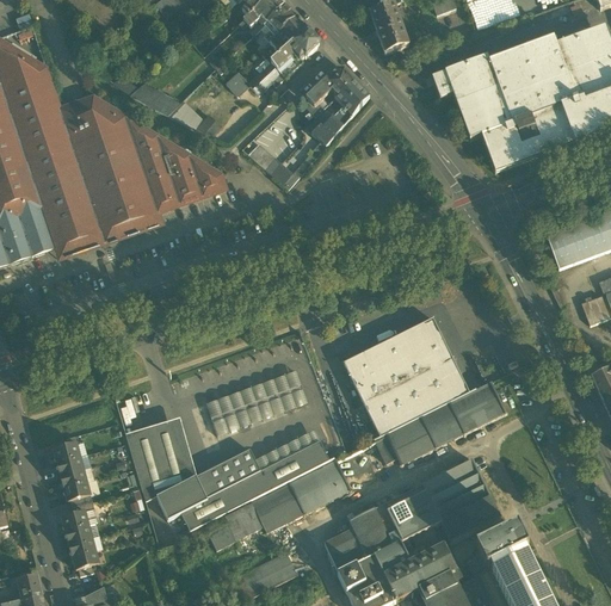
[(159,0),(154,4),(164,14),(181,0),(159,0)]
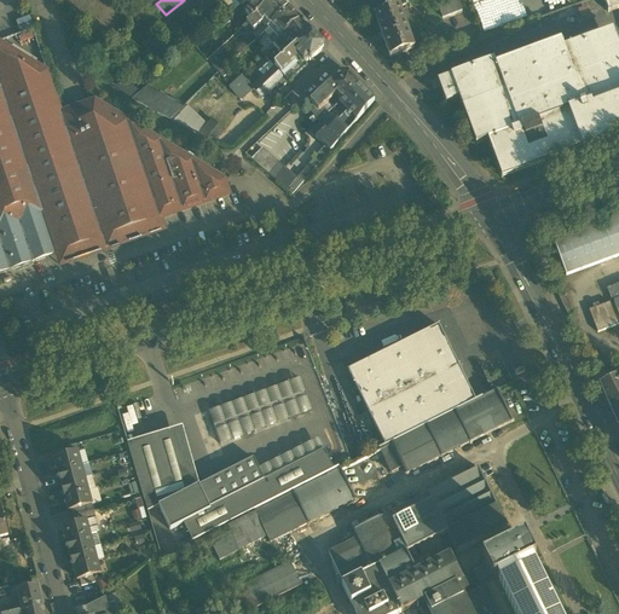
[(268,18),(271,21),(289,4),(285,0),(267,0),(252,15),(242,23),(247,28),(252,23),(254,25),(265,15),(268,18)]
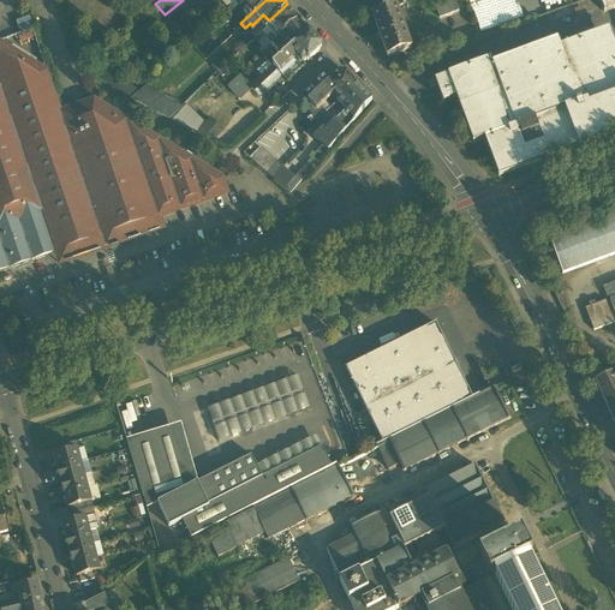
[(244,9),(250,15),(266,0),(252,0),(252,1),(244,9)]
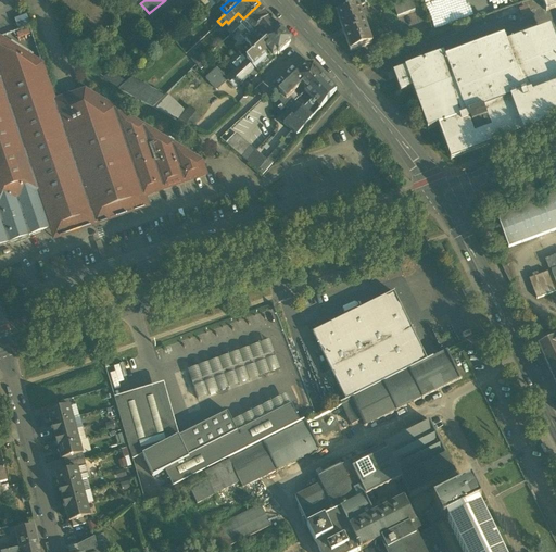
[(396,0),(393,1),(397,13),(416,7),(414,0),(396,0)]
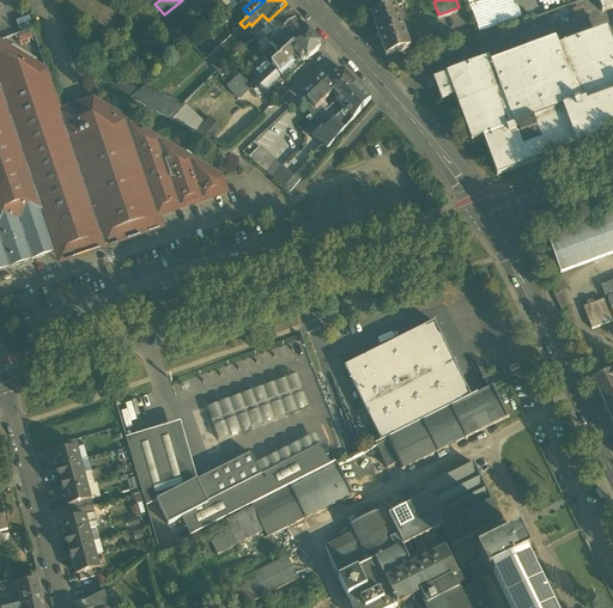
[(371,12),(387,53),(411,44),(395,2),(371,12)]
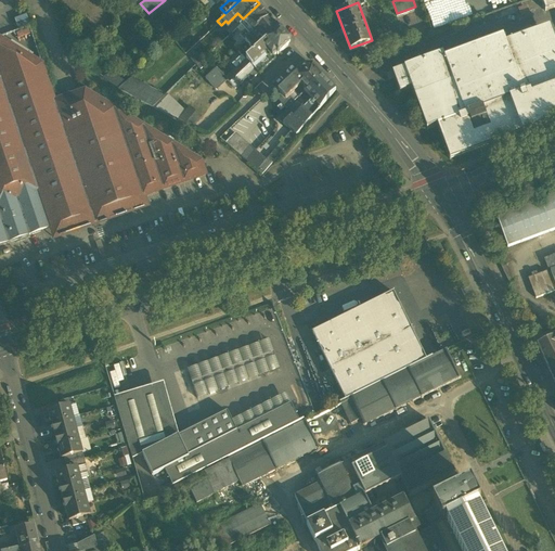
[(240,31),(246,38),(270,15),(259,3),(243,18),(247,24),(240,31)]
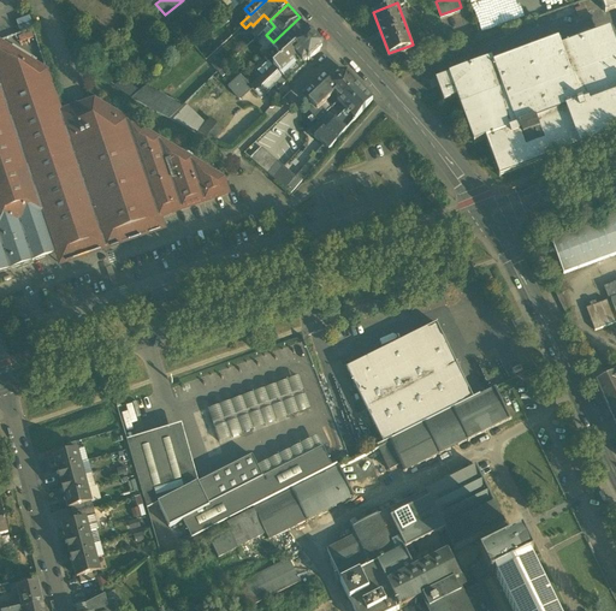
[(15,17),(18,27),(30,23),(27,12),(15,17)]
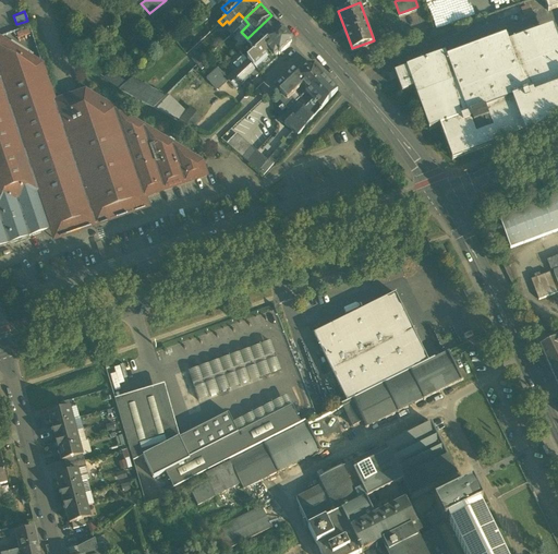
[(281,26),(271,15),(247,38),(252,44),(259,36),(258,35),(261,34),(266,39),(281,26)]
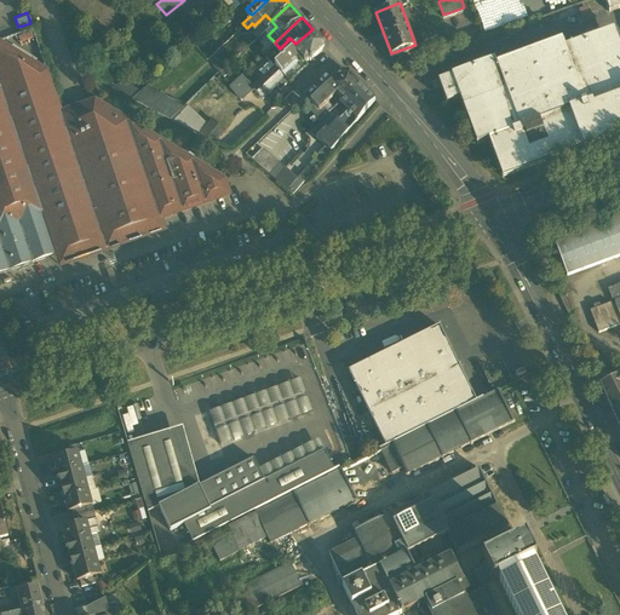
[(256,32),(257,34),(271,21),(269,18),(256,32)]
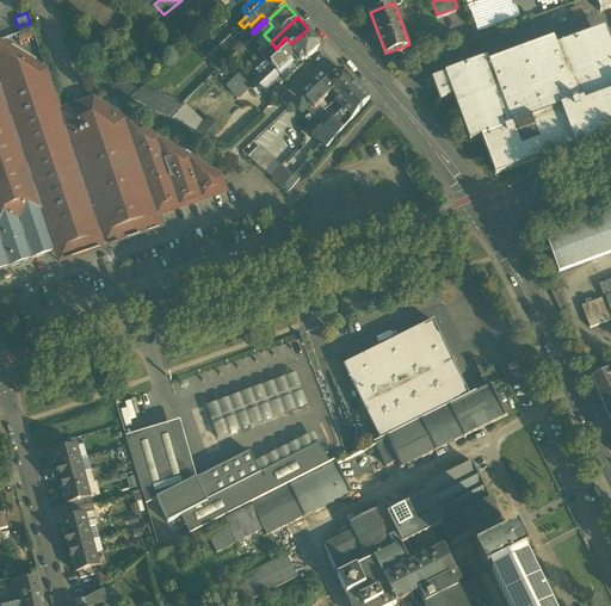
[(610,43),(604,25),(597,28),(610,67),(610,43)]
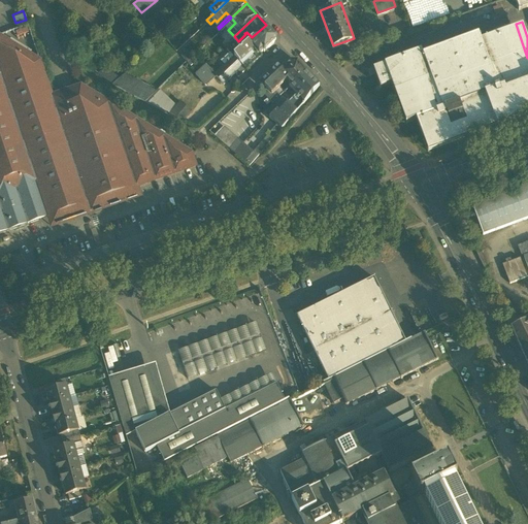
[(505,88),(527,78),(527,58),(516,24),(486,35),(504,85),(505,88)]
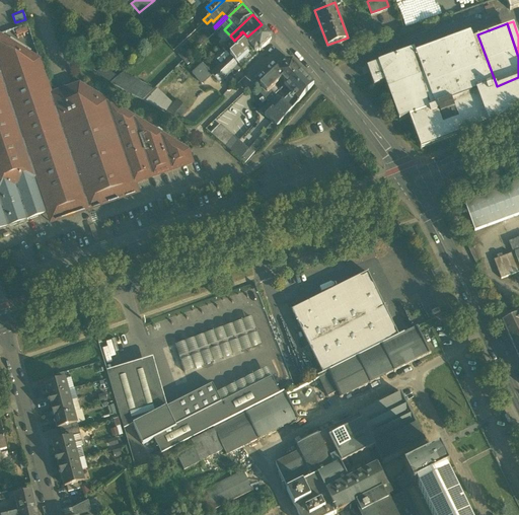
[(230,53),(236,59),(250,46),(254,51),(255,51),(258,48),(260,49),(270,40),(270,32),(262,24),(247,37),(230,53)]
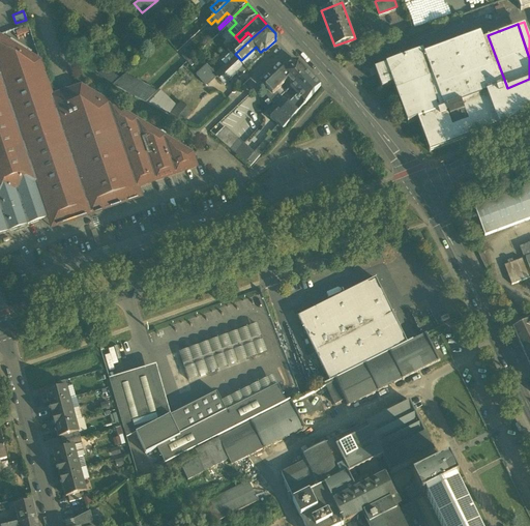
[(431,89),(435,87),(493,65),(482,37),(480,31),(424,52),(418,55),(431,89)]
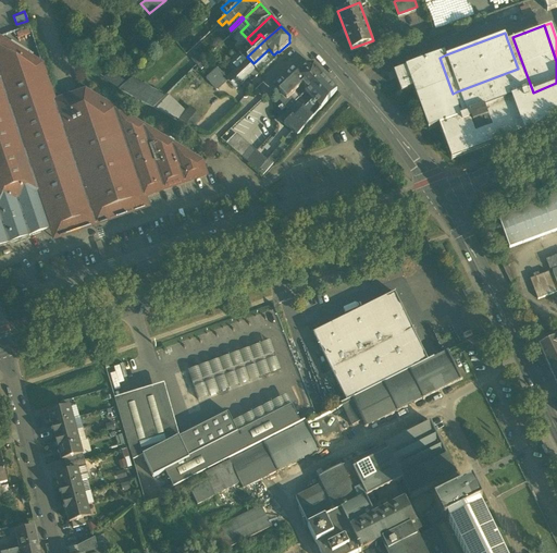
[(0,242),(51,224),(145,193),(207,172),(201,159),(85,87),(79,89),(84,102),(59,110),(54,98),(42,61),(0,35),(0,242)]
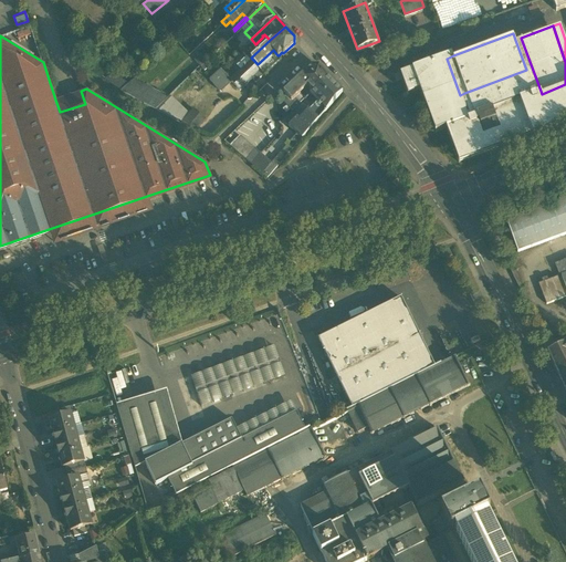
[(535,93),(541,91),(521,38),(515,40),(526,70),(534,92),(535,93)]
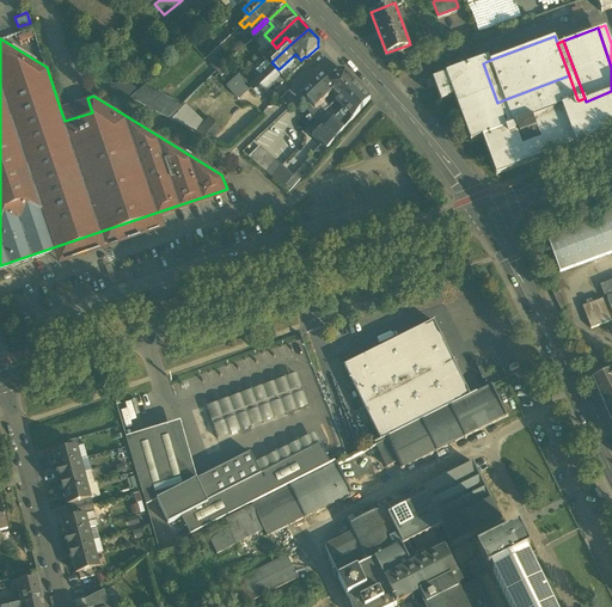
[(210,60),(216,67),(222,62),(216,54),(210,60)]
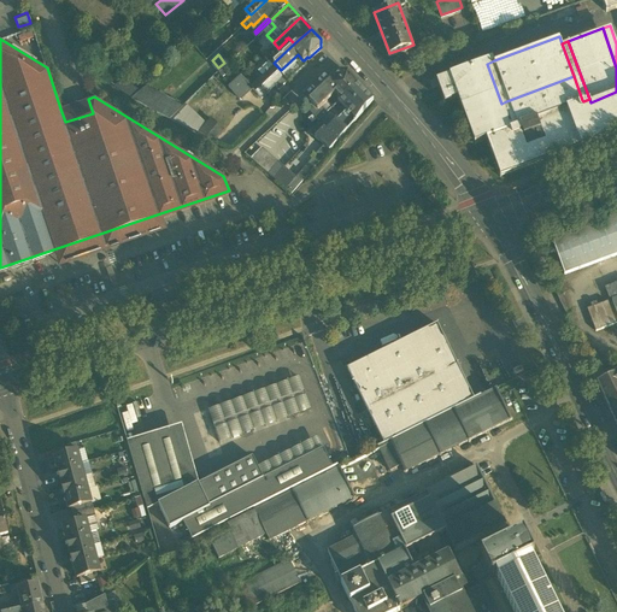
[(298,54),(281,70),(288,77),(288,78),(305,63),(304,60),(303,60),(298,54)]
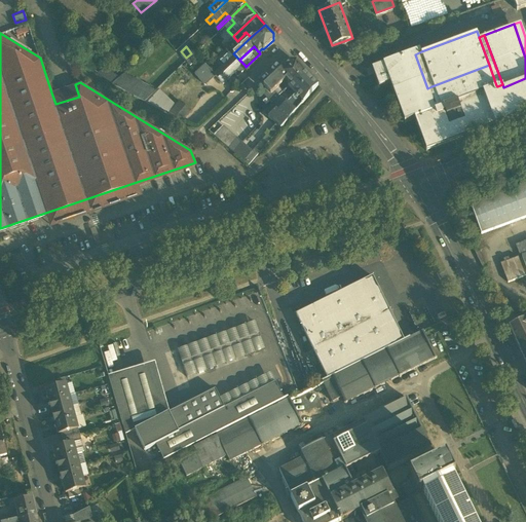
[(383,62),(372,66),(374,71),(379,84),(390,80),(405,119),(414,116),(426,148),(494,122),(483,90),(479,81),(436,98),(431,86),(427,88),(415,54),(421,51),(419,47),(413,49),(383,61),(383,62)]
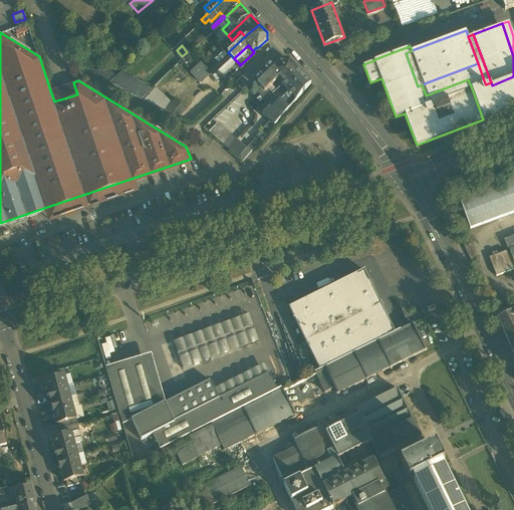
[(219,60),(228,52),(224,47),(215,55),(219,60)]
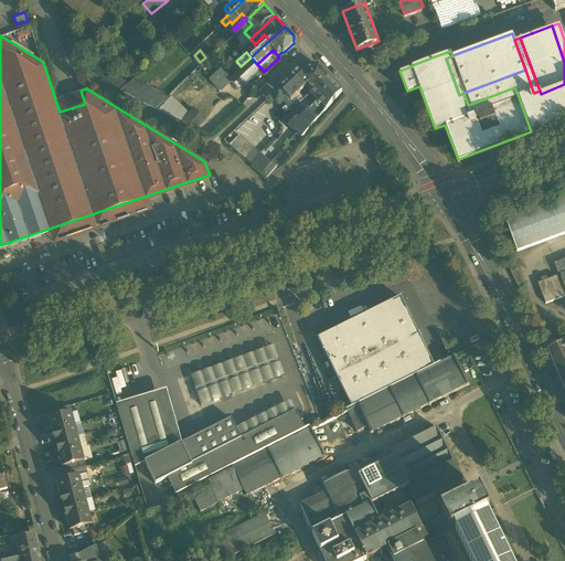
[(255,78),(264,71),(257,64),(251,57),(241,66),(231,76),(240,86),(252,75),(255,78)]
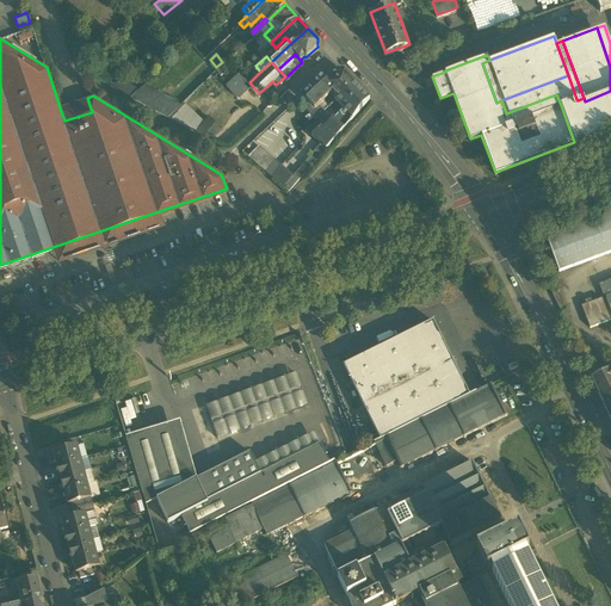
[(306,97),(315,105),(319,101),(323,97),(321,94),(327,88),(329,92),(332,90),(337,94),(355,79),(344,68),(335,67),(306,97)]
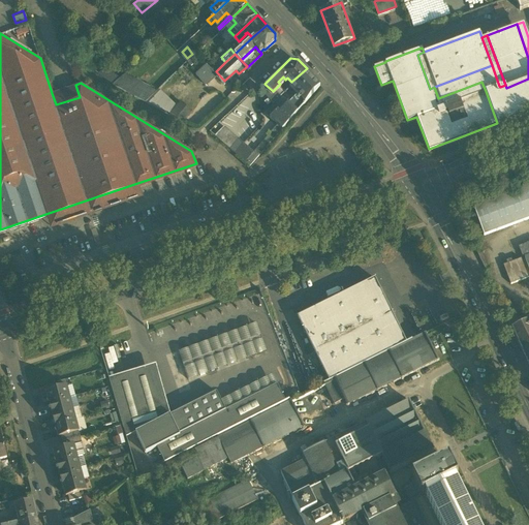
[(196,70),(206,82),(216,71),(207,61),(196,70)]
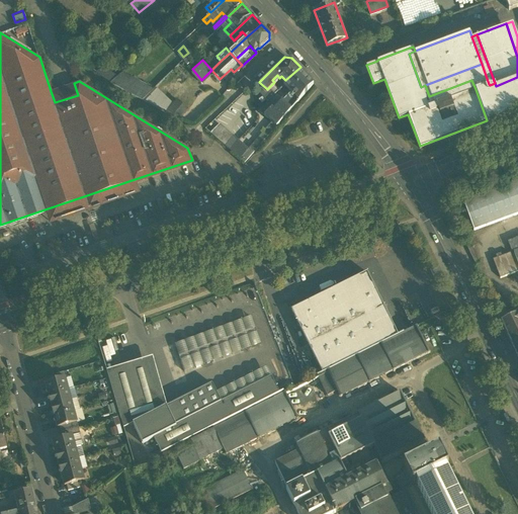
[(111,72),(107,77),(110,79),(117,73),(104,63),(101,65),(111,72)]
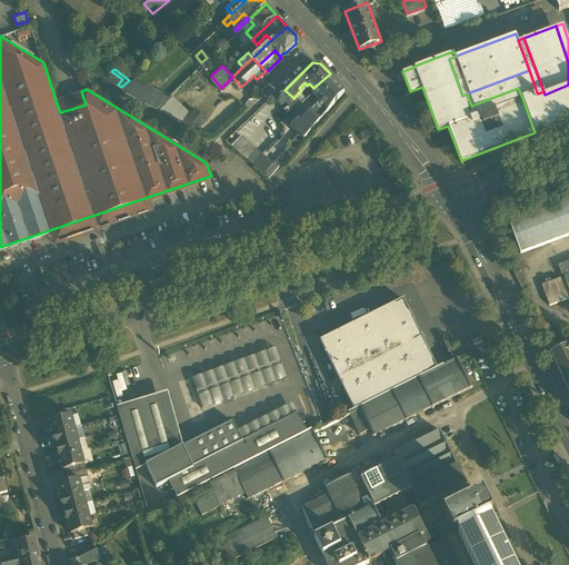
[(106,76),(118,85),(122,79),(111,71),(106,76)]
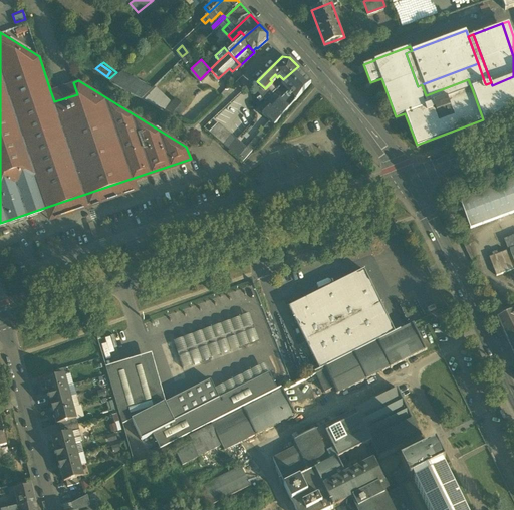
[(269,117),(274,121),(310,79),(298,66),(283,79),(282,81),(286,85),(277,94),(274,91),(259,106),(259,108),(269,117)]
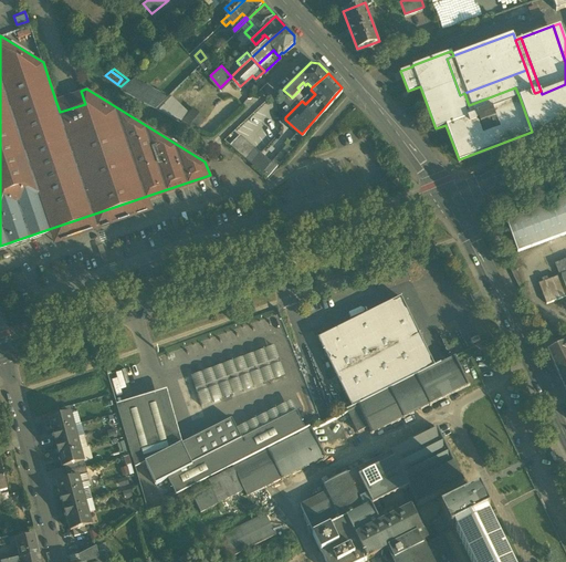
[(205,118),(207,116),(194,103),(192,105),(188,110),(170,91),(166,95),(153,87),(145,83),(132,76),(128,80),(121,86),(137,95),(143,99),(155,105),(179,117),(197,126),(205,118)]
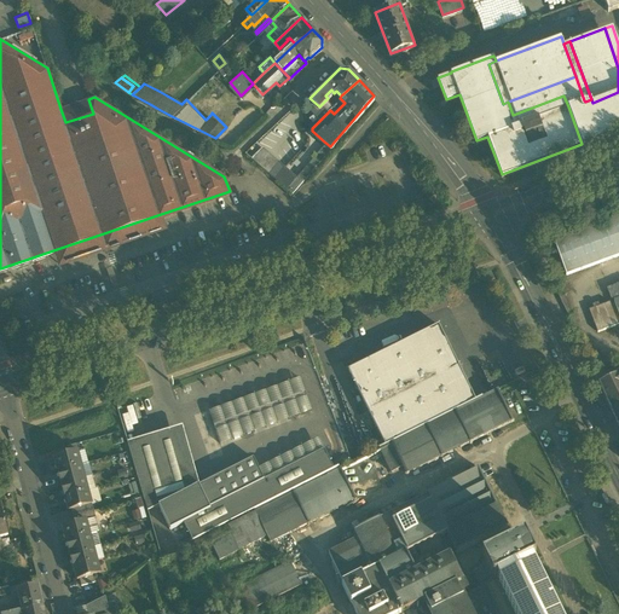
[(618,92),(593,103),(591,99),(585,102),(584,100),(579,102),(568,106),(582,144),(583,145),(618,131),(618,92)]
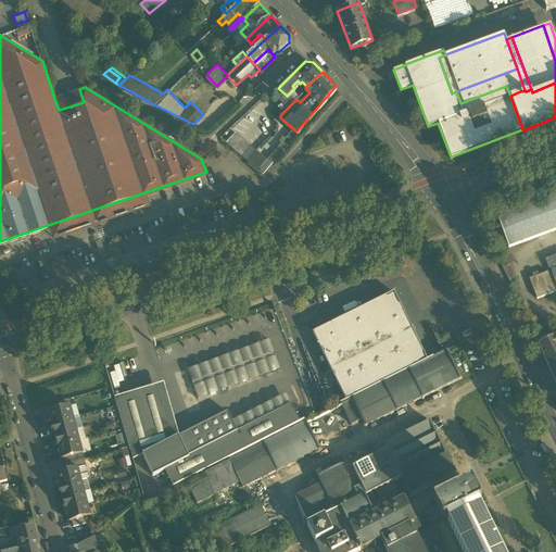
[(275,92),(287,104),(294,98),(290,92),(287,96),(278,88),(275,91),(275,92)]
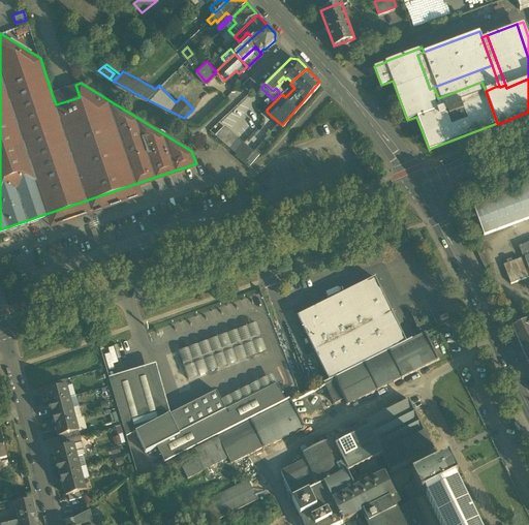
[(80,97),(75,85),(52,93),(56,104),(80,97)]
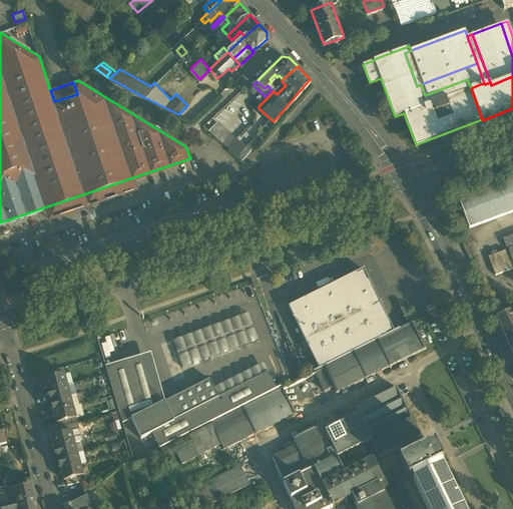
[(203,107),(194,97),(188,103),(197,112),(203,107)]
